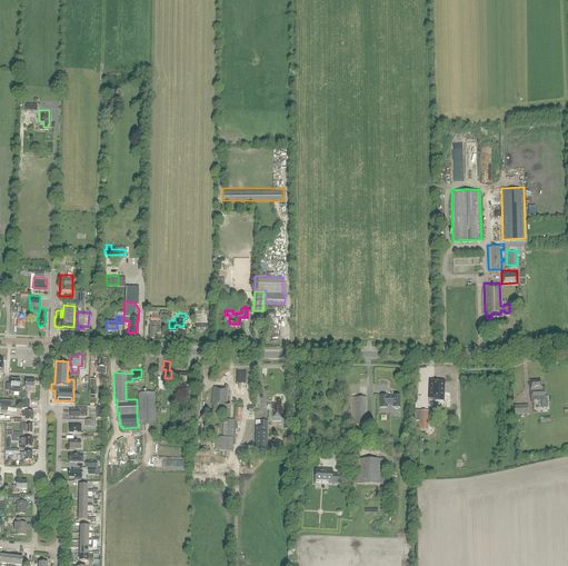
[(185,379),(186,370),(185,371),(178,370),(175,370),(173,380),(178,380),(178,378),(185,379)]
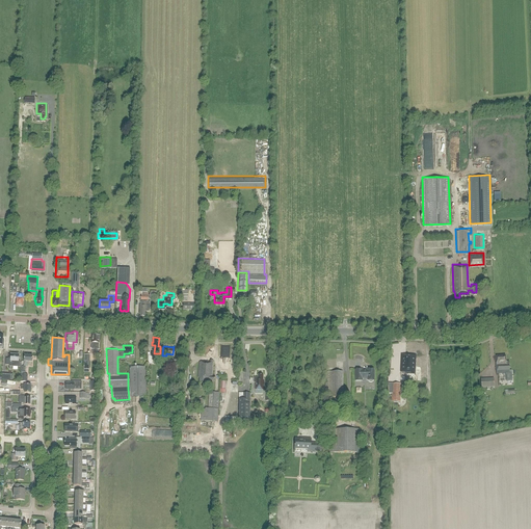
[(5,355),(5,362),(19,363),(19,359),(18,359),(18,352),(9,351),(9,355),(5,355)]
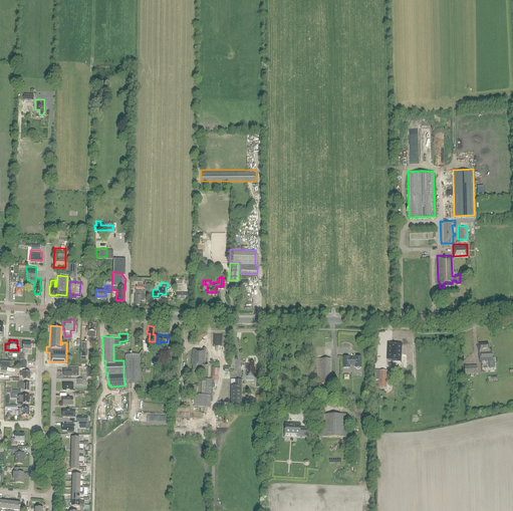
[(386,350),(386,356),(391,357),(391,358),(400,358),(401,340),(387,340),(387,348),(387,350),(386,350)]
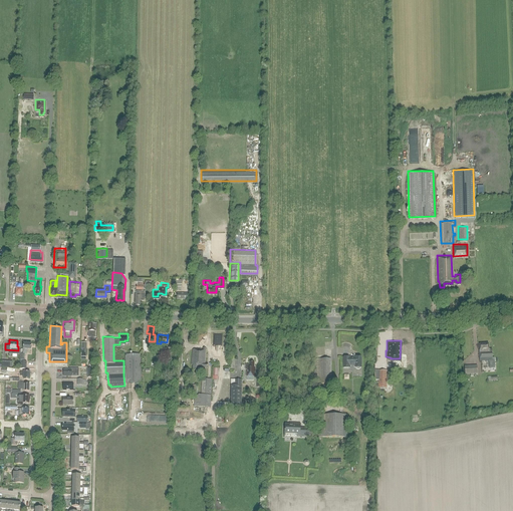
[(491,354),(490,346),(488,346),(487,340),(478,341),(479,355),(491,354)]
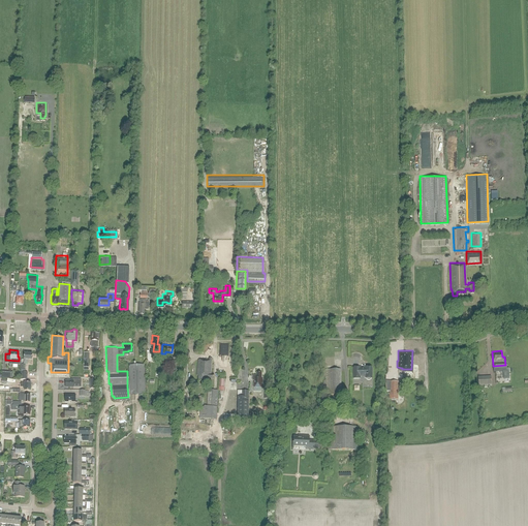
[(213,372),(210,372),(211,356),(208,356),(208,358),(197,357),(195,372),(197,372),(196,379),(203,379),(204,375),(212,376),(213,372)]
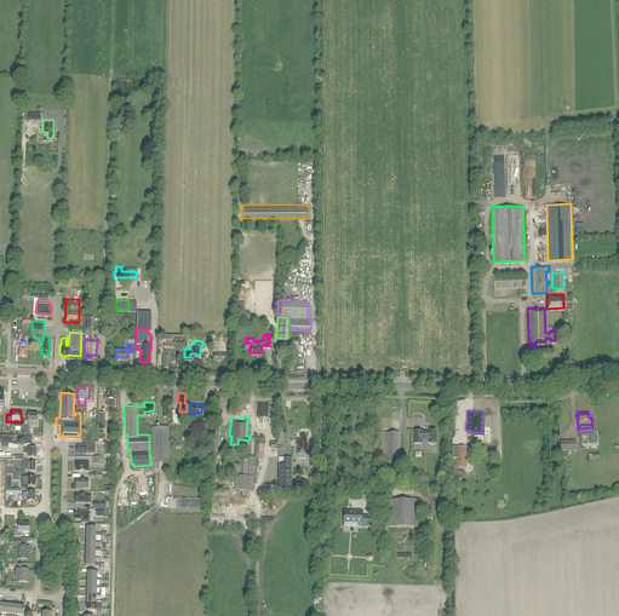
[(150,459),(168,458),(168,424),(150,424),(150,459)]
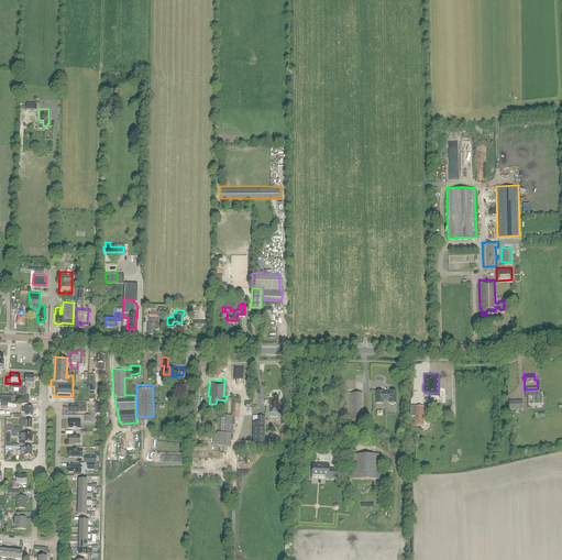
[(393,401),(394,401),(394,388),(387,388),(387,390),(381,390),(381,388),(374,388),(375,401),(382,401),(382,397),(387,397),(388,401),(389,401),(390,402),(392,402),(393,401)]
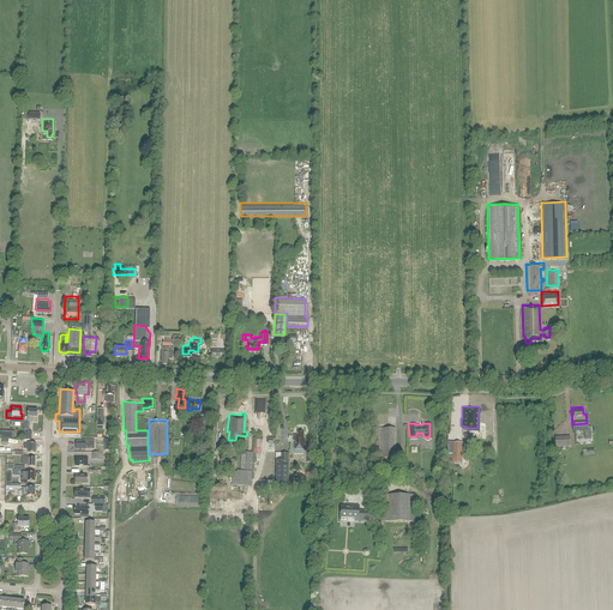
[(374,454),(395,454),(395,426),(374,426),(374,454)]
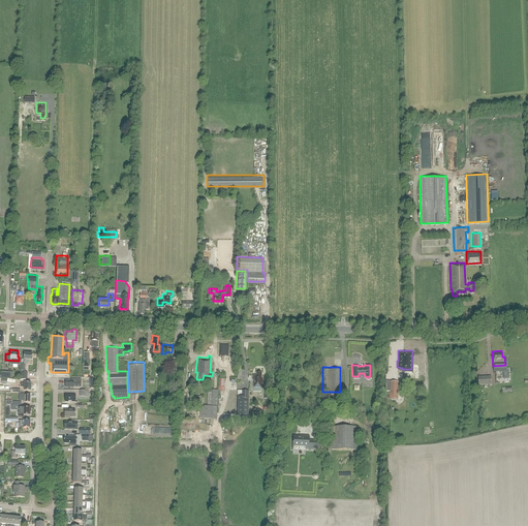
[(259,376),(259,370),(256,370),(256,373),(251,373),(251,376),(252,376),(252,384),(253,384),(253,389),(260,389),(260,384),(260,376),(259,376)]
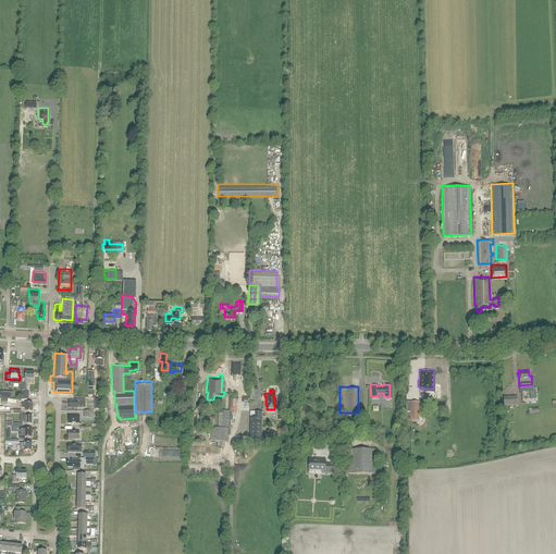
[(516,393),(502,394),(503,403),(508,403),(508,405),(511,405),(511,403),(516,403),(516,393)]
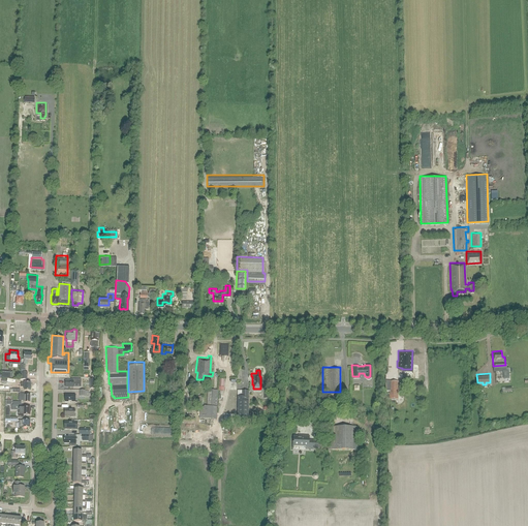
[(387,397),(397,397),(398,379),(389,378),(387,397)]
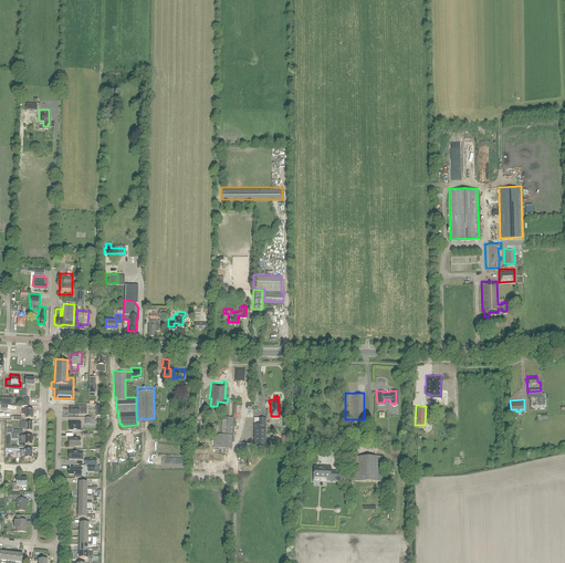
[(232,415),(221,414),(217,414),(217,417),(221,417),(220,431),(217,431),(217,433),(215,433),(215,421),(210,421),(210,428),(206,428),(206,426),(201,426),(201,434),(212,434),(212,445),(226,446),(227,433),(231,433),(232,415)]
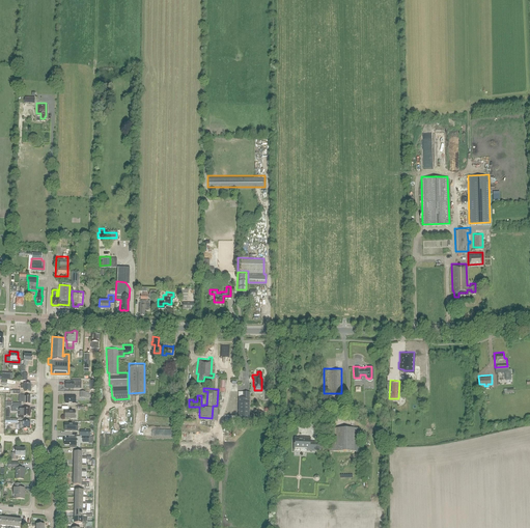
[(242,395),(238,395),(236,420),(248,420),(249,389),(242,389),(242,395)]
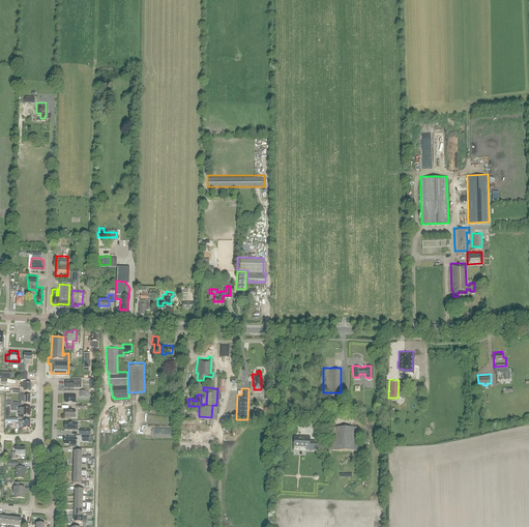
[(18,392),(18,399),(24,399),(24,401),(29,401),(30,393),(25,393),(25,392),(18,392)]
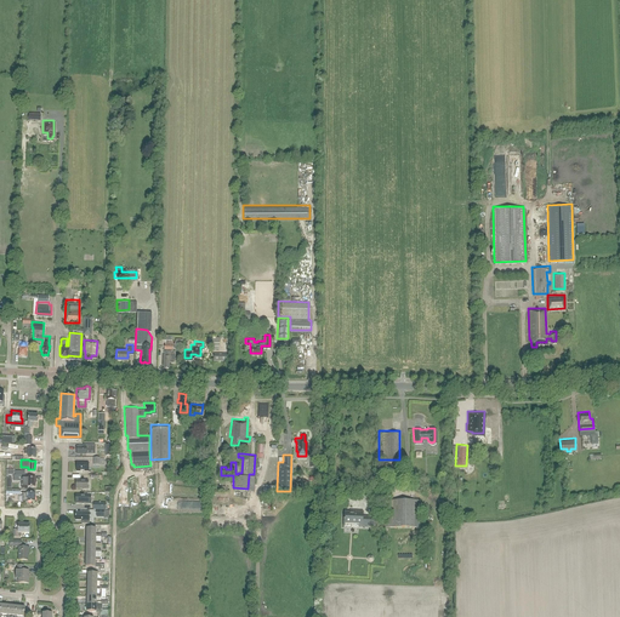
[(23,468),(15,468),(15,472),(12,472),(12,478),(20,478),(20,485),(26,485),(26,484),(34,484),(34,475),(27,475),(27,472),(23,472),(23,468)]
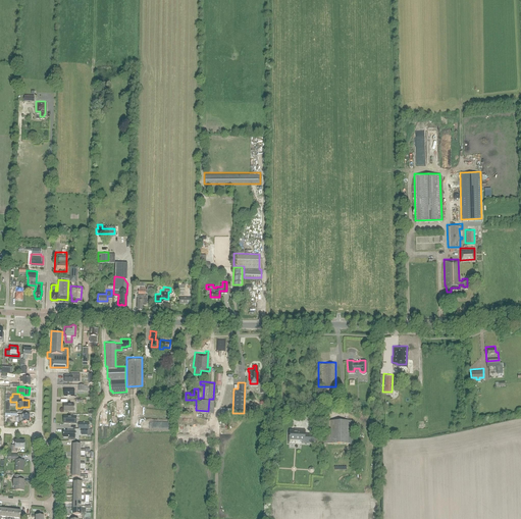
[(220,405),(220,414),(229,414),(229,405),(220,405)]
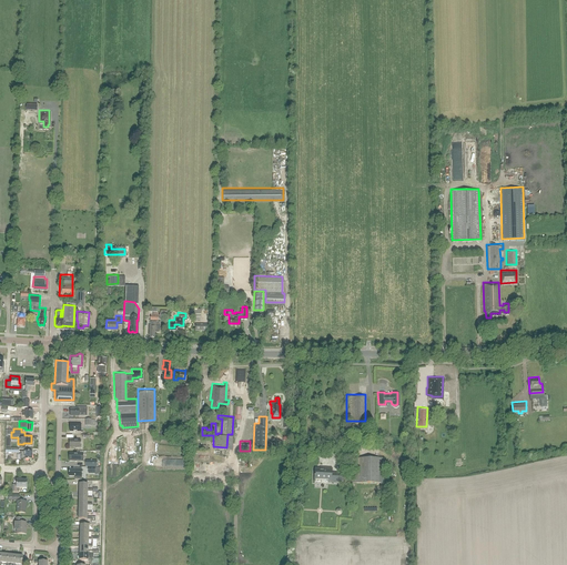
[(31,449),(19,449),(19,457),(24,457),(24,456),(31,456),(31,449)]
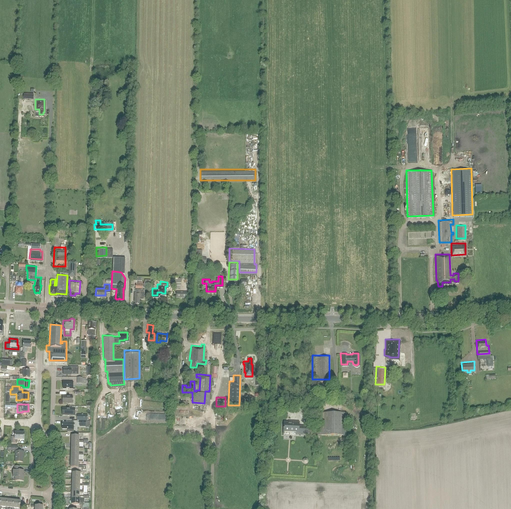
[(346,433),(346,410),(313,410),(313,432),(346,433)]
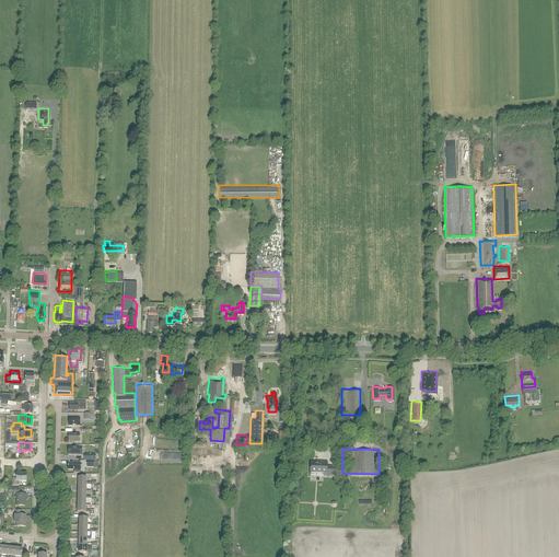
[(337,472),(337,464),(326,463),(326,459),(317,459),(317,460),(310,459),(310,472),(329,473),(329,472),(337,472)]
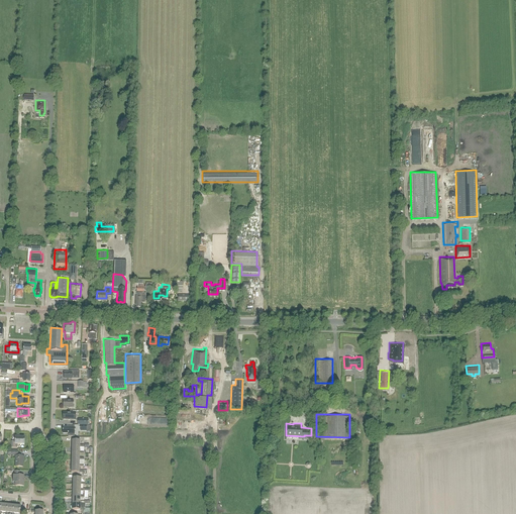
[(74,424),(72,424),(69,424),(62,424),(62,430),(67,430),(67,433),(74,433),(74,424)]
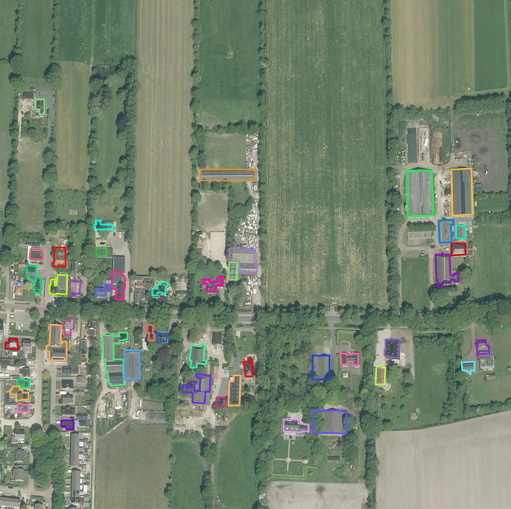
[(23,437),(23,430),(14,430),(14,434),(10,434),(10,440),(16,440),(16,437),(23,437)]
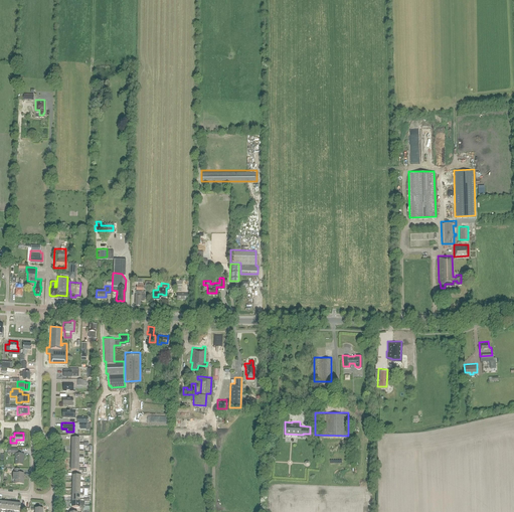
[(7,451),(11,451),(15,451),(15,462),(22,462),(22,456),(23,456),(23,452),(17,452),(17,447),(7,447),(7,451)]
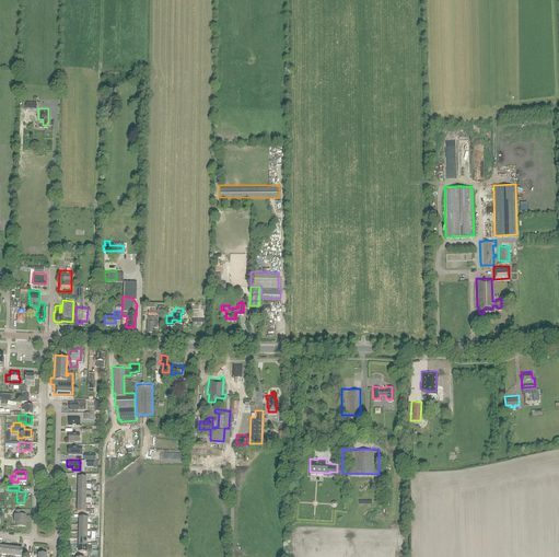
[(13,514),(13,519),(15,519),(15,523),(24,523),(25,512),(21,511),(21,508),(14,508),(14,514),(13,514)]
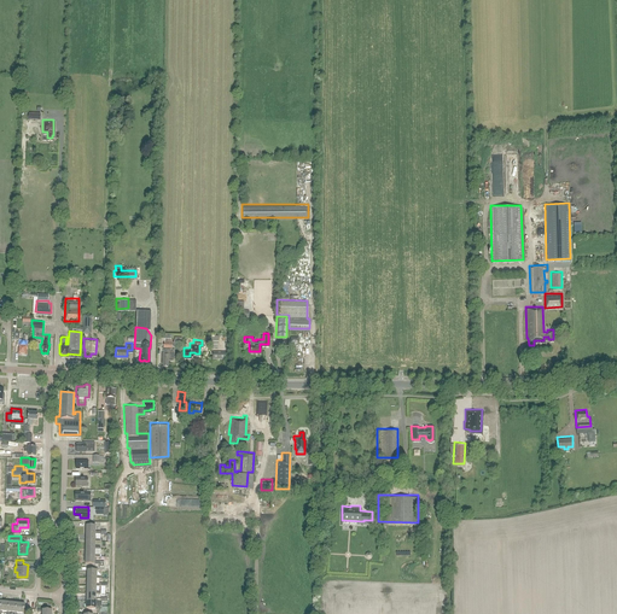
[(6,608),(5,613),(7,613),(9,609),(13,609),(15,609),(16,600),(9,600),(7,608),(6,608)]
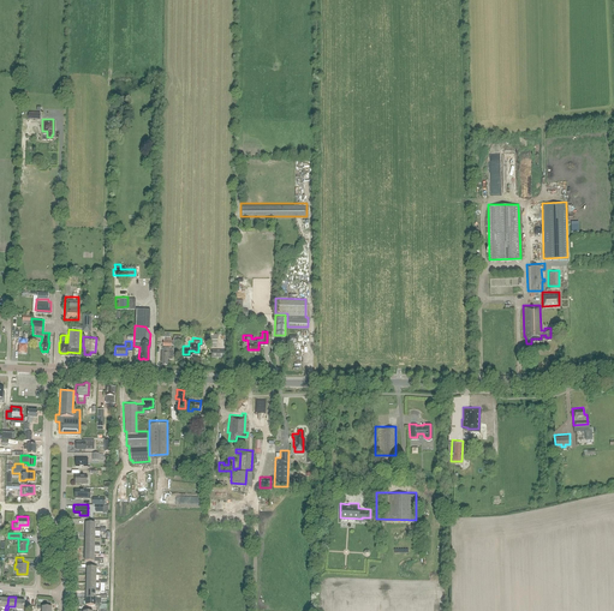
[(13,606),(12,610),(15,610),(16,606),(23,607),(24,598),(16,597),(15,606),(13,606)]
